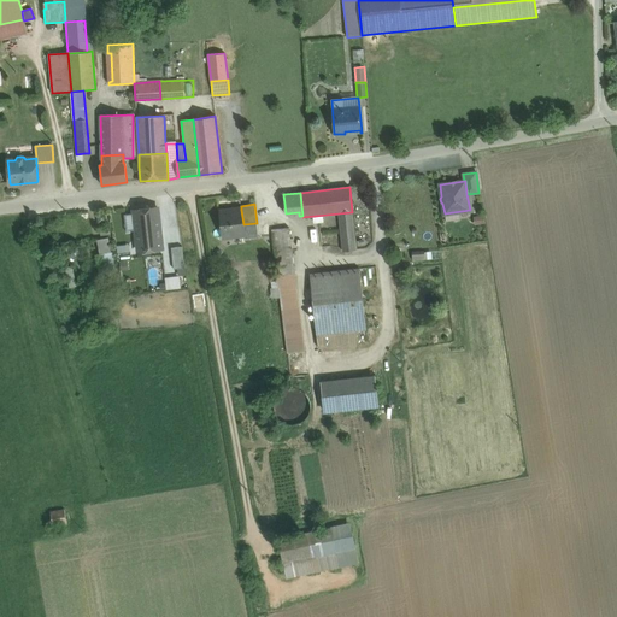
[(157,207),(134,211),(139,252),(162,248),(157,207)]
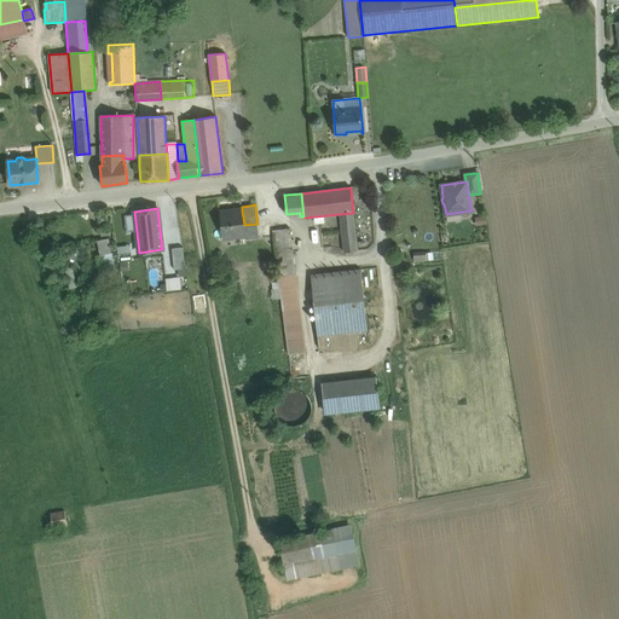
[(242,210),(221,213),(224,237),(244,235),(246,239),(259,237),(258,224),(244,225),(242,210)]
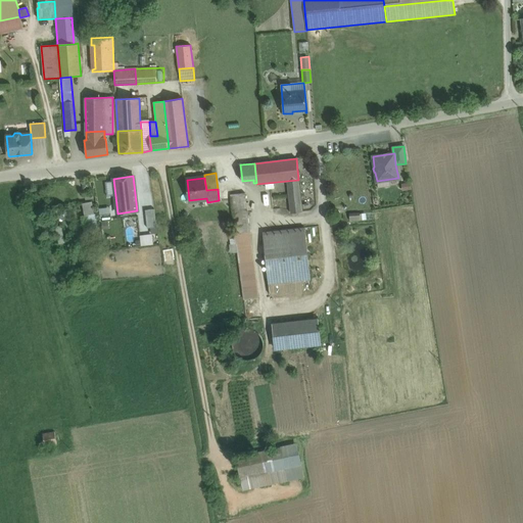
[(298,180),(287,181),(290,214),(301,211),(298,180)]
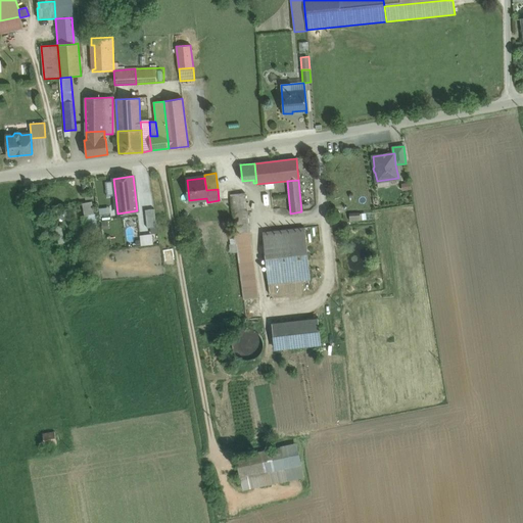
[(245,193),(230,194),(235,234),(249,233),(245,193)]
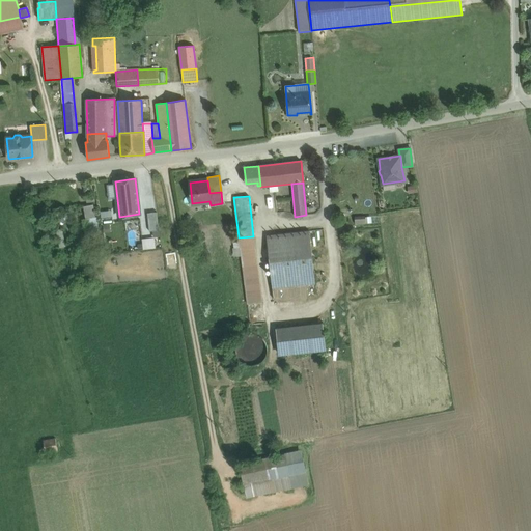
[(93,205),(84,206),(86,219),(95,217),(93,205)]
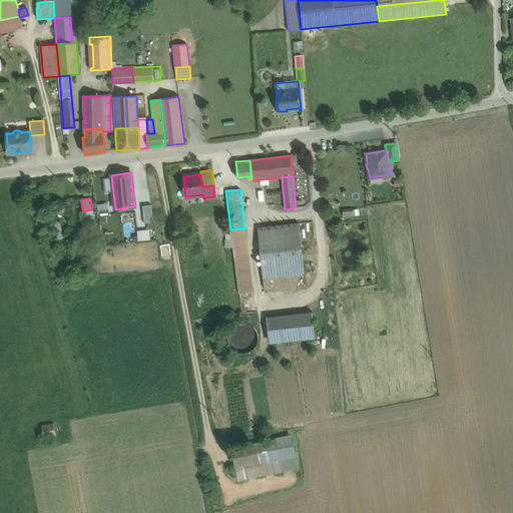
[(151,204),(142,205),(144,223),(154,222),(151,204)]
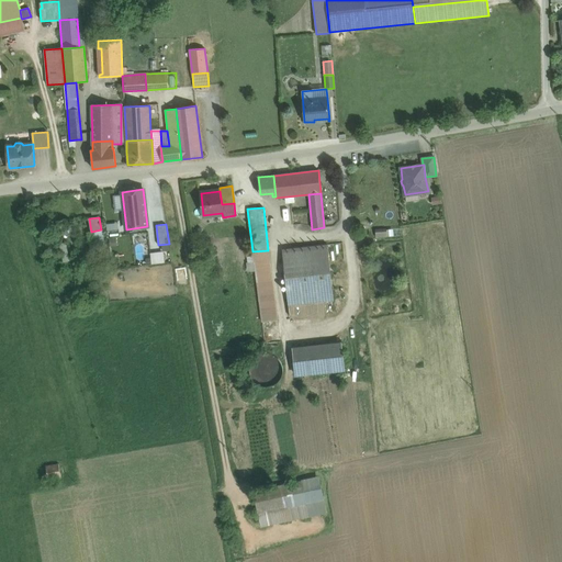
[(88,232),(91,251),(107,248),(102,229),(101,229),(91,232),(88,232)]
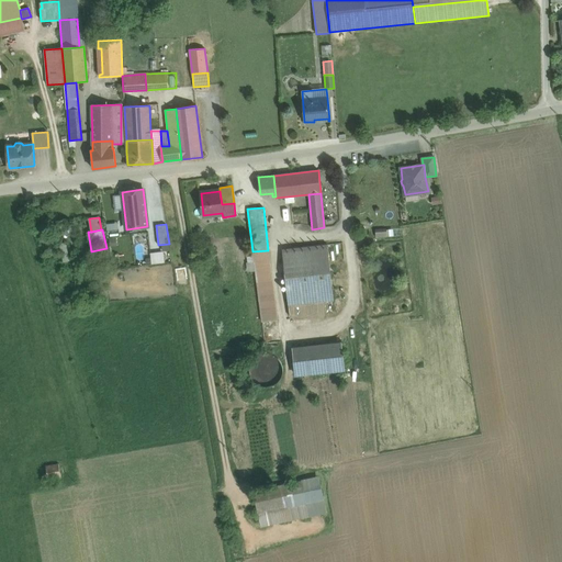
[(327,245),(282,249),(289,305),(333,300),(327,245)]
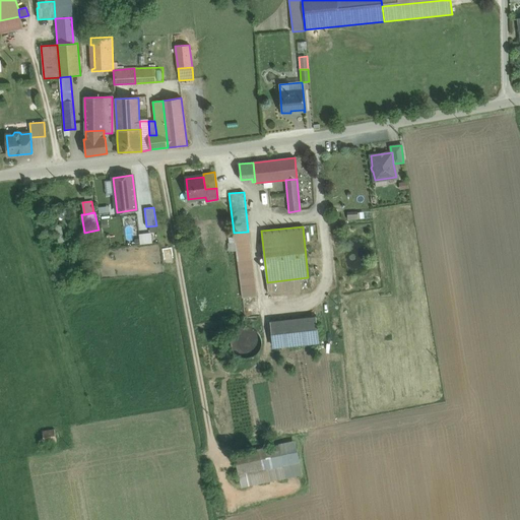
[(141,244),(153,242),(152,232),(140,234),(141,244)]
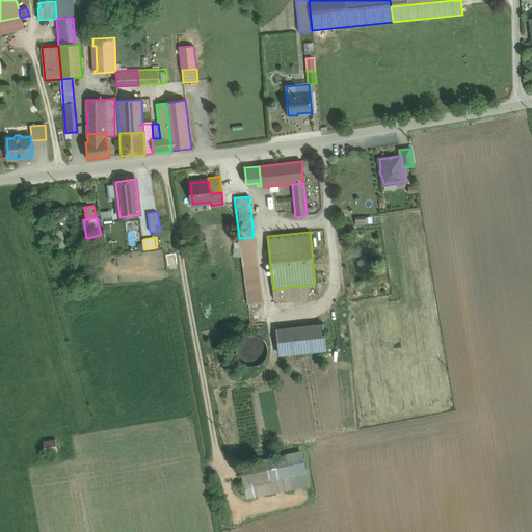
[(254,237),(239,238),(239,239),(233,240),(234,248),(240,247),(248,304),(263,302),(254,237)]
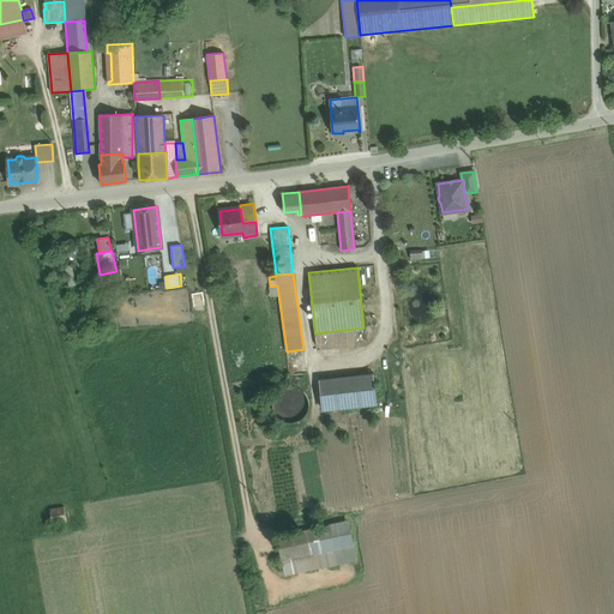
[(158,313),(160,308),(160,306),(158,304),(157,301),(156,300),(154,298),(151,296),(148,296),(146,296),(142,298),(138,300),(137,301),(136,304),(134,306),(134,308),(136,313),(137,315),(139,318),(140,319),(143,320),(148,321),(152,320),(155,318),(156,317),(158,313)]
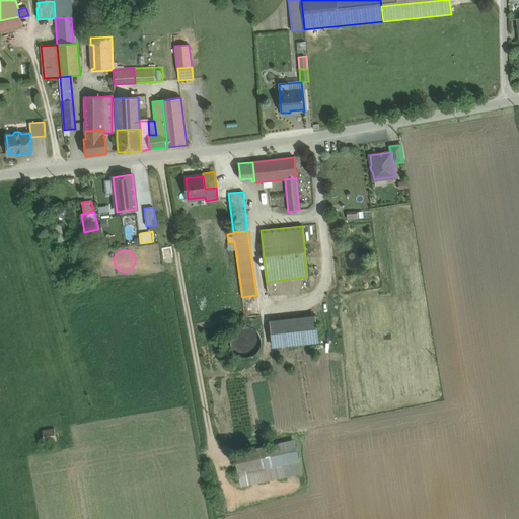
[(314,317),(271,322),(273,346),(317,341),(314,317)]
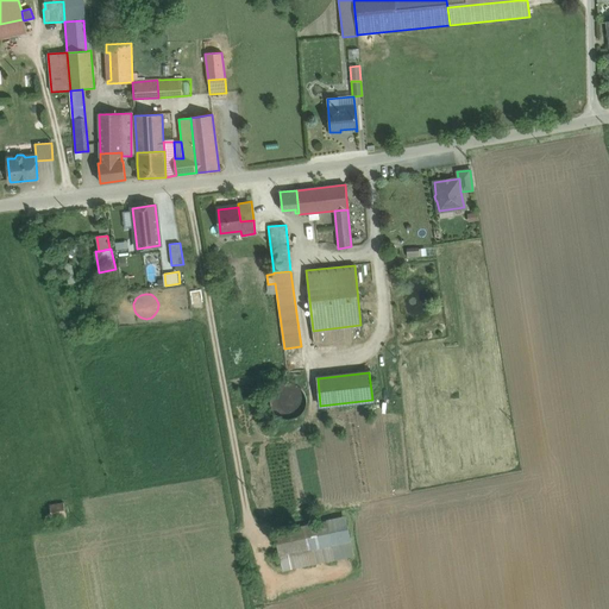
[(305,408),(306,401),(305,394),(301,388),(295,384),(288,383),(281,384),(275,388),(271,394),(270,401),(271,408),(276,414),(282,418),(288,419),(295,418),(301,414),(305,408)]
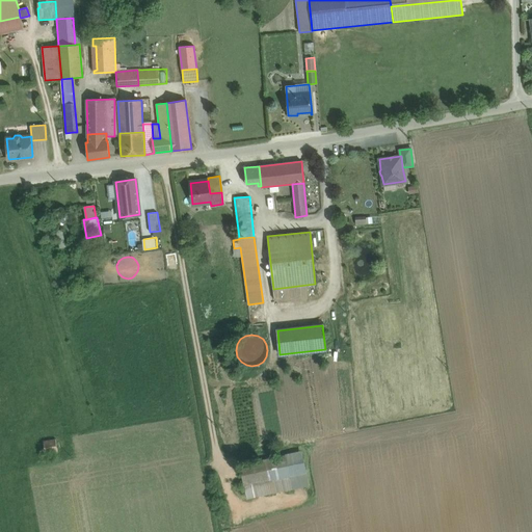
[(44,441),(45,452),(58,450),(56,439),(44,441)]
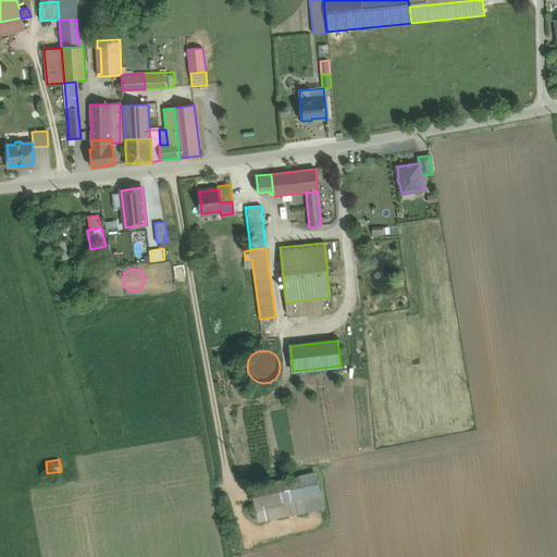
[(298,477),(250,486),(258,521),(306,511),(298,477)]
